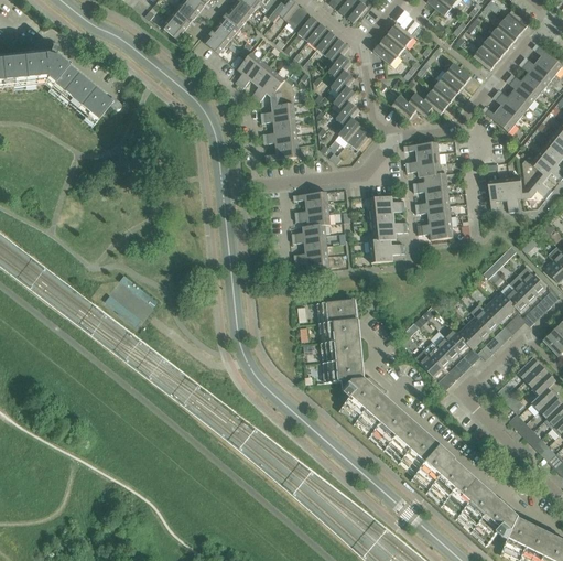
[(198,12),(183,0),(175,9),(191,21),(198,12)]
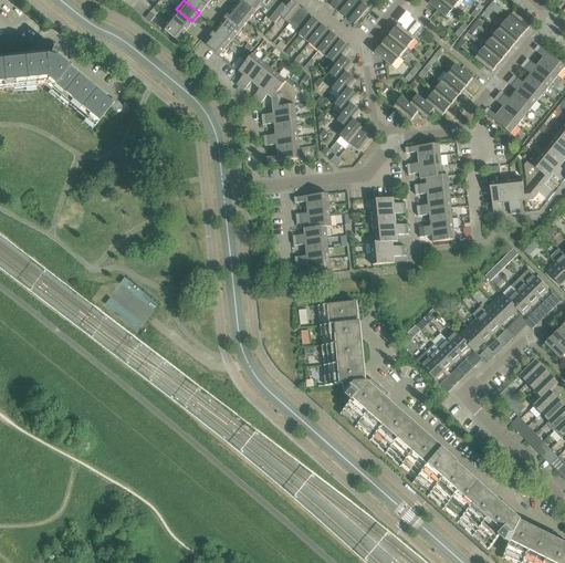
[(206,3),(201,0),(184,0),(199,12),(206,3)]
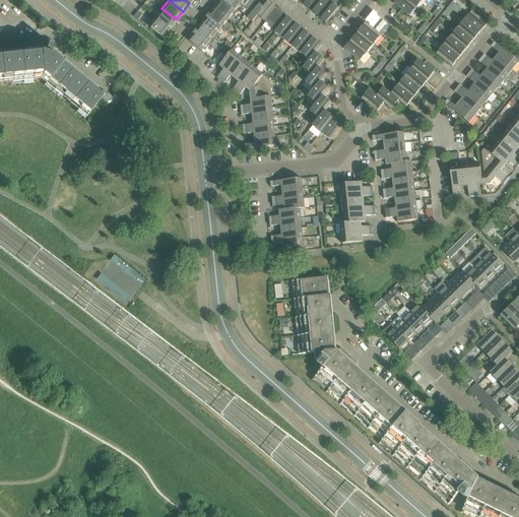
[(234,9),(223,0),(217,0),(213,5),(228,16),(234,9)]
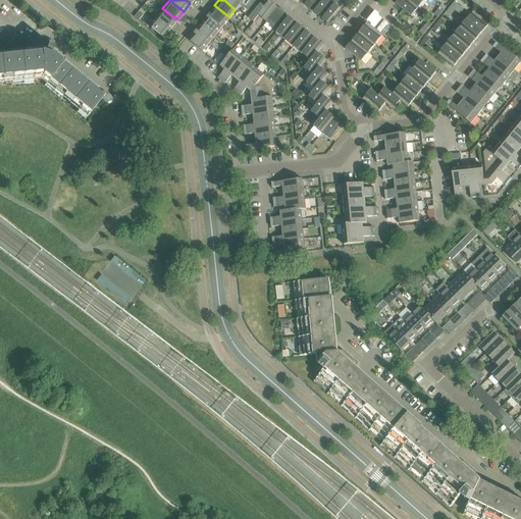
[(242,0),(224,0),(235,9),(240,3),(242,0)]
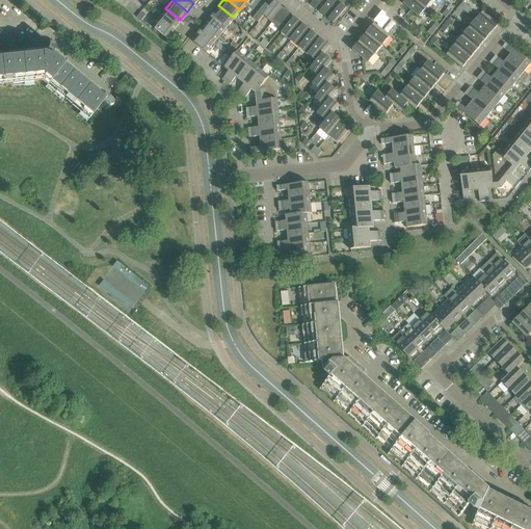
[(251,9),(259,0),(246,0),(244,3),(251,9)]
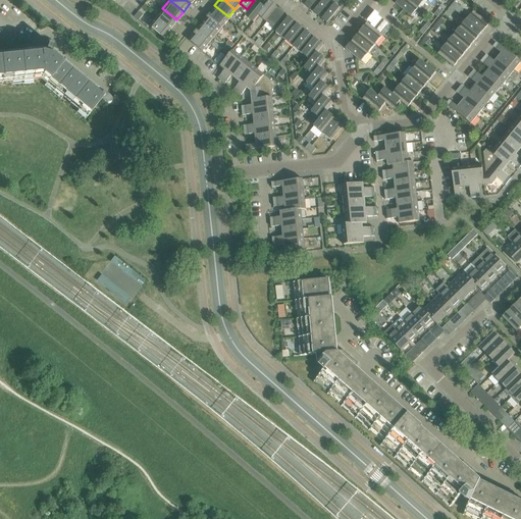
[(264,5),(258,0),(254,0),(247,9),(244,13),(253,20),(258,14),(258,13),(264,5)]
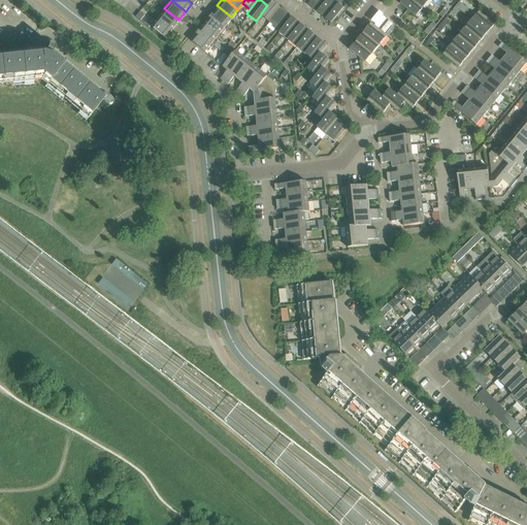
[(268,21),(281,6),(273,0),(271,0),(267,5),(261,13),(261,14),(268,21)]
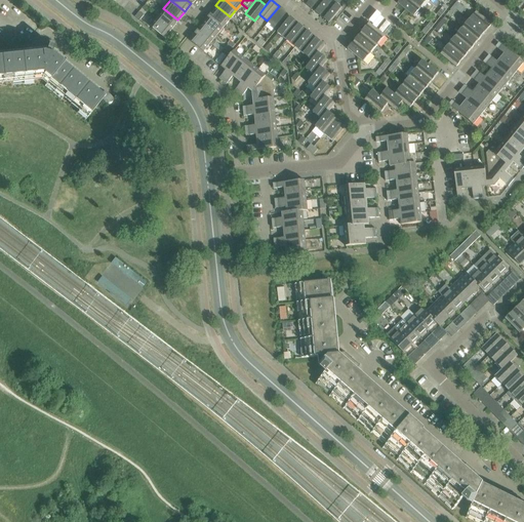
[(319,14),(331,0),(316,0),(311,7),(319,14)]
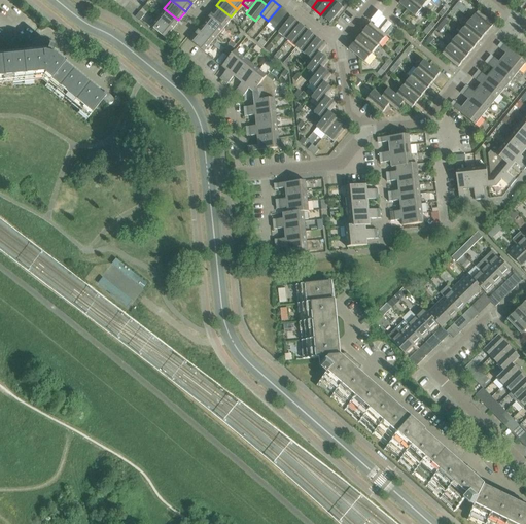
[(329,22),(343,6),(335,0),(332,0),(320,14),(329,22)]
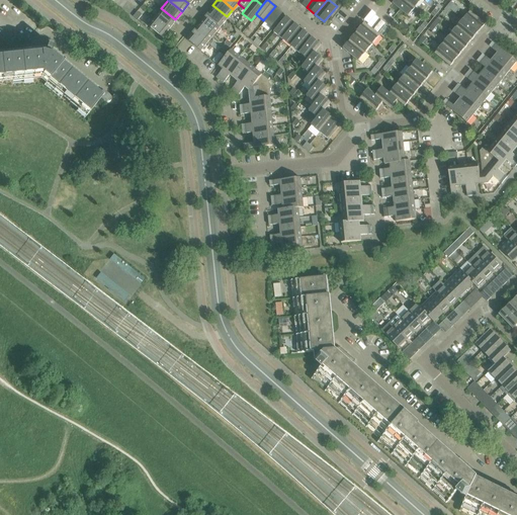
[(415,5),(408,0),(393,0),(392,1),(408,14),(415,5)]
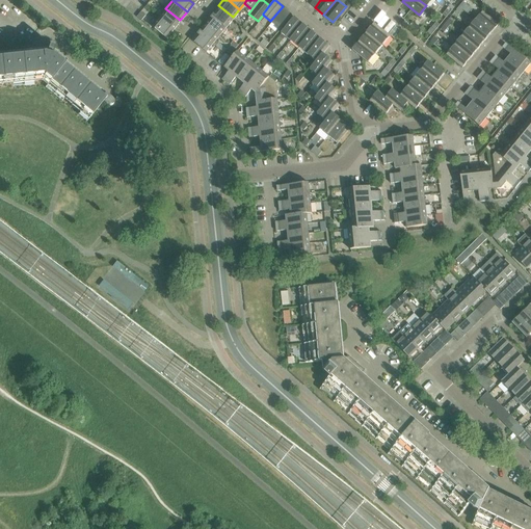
[(233,17),(218,5),(212,14),(227,25),(233,17)]
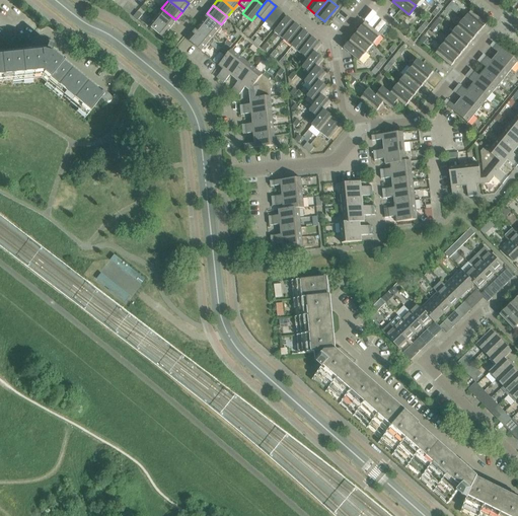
[(273,26),(284,12),(276,6),(264,20),(273,26)]
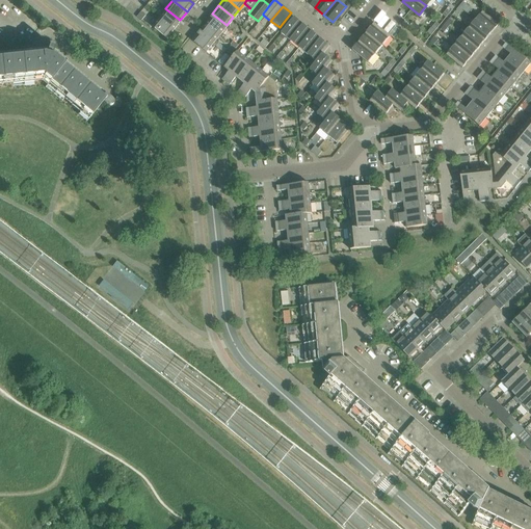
[(180,20),(165,8),(159,17),(174,28),(180,20)]
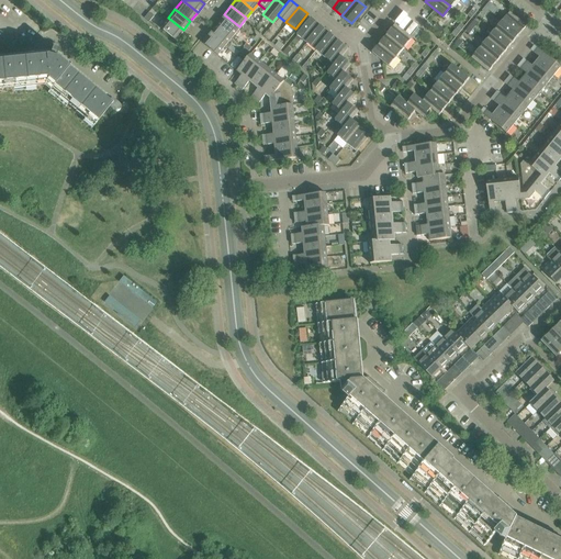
[(526,23),(509,9),(502,19),(518,32),(526,23)]
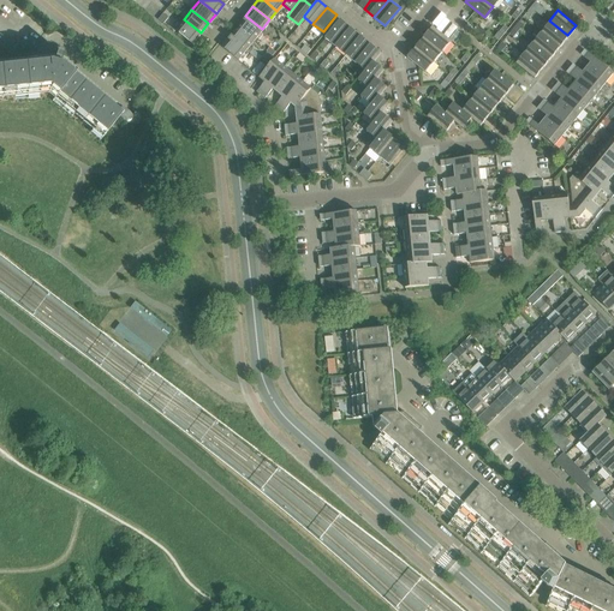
[(262,29),(245,16),(237,25),(254,39),(262,29)]
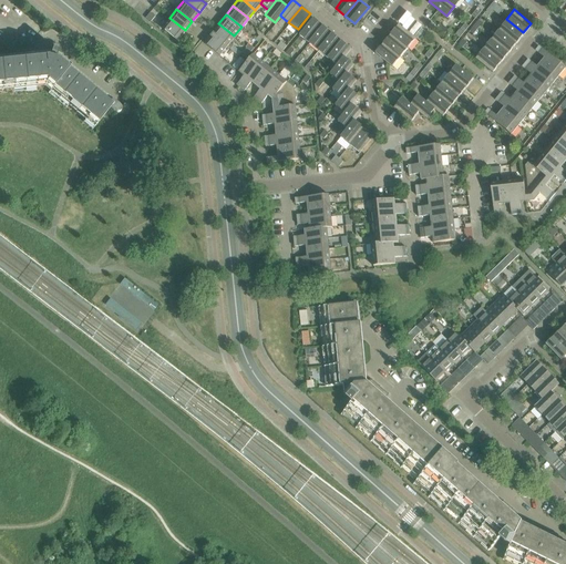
[(308,41),(322,23),(314,17),(299,33),(308,41)]
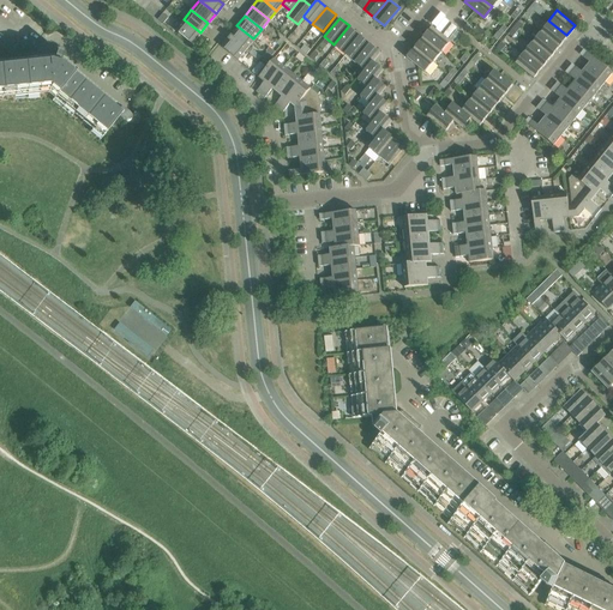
[(200,32),(184,19),(175,29),(192,42),(200,32)]
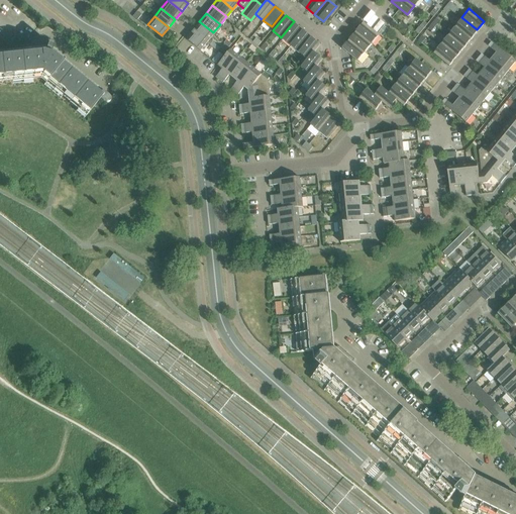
[(477,29),(461,17),(454,25),(470,38),(477,29)]
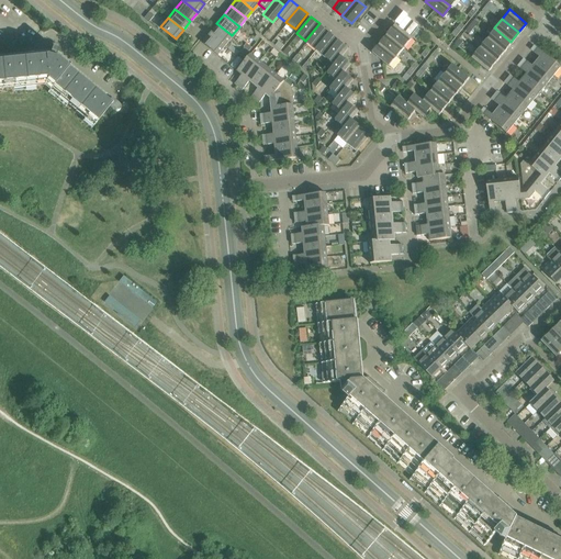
[(412,36),(394,22),(386,32),(404,45),(412,36)]
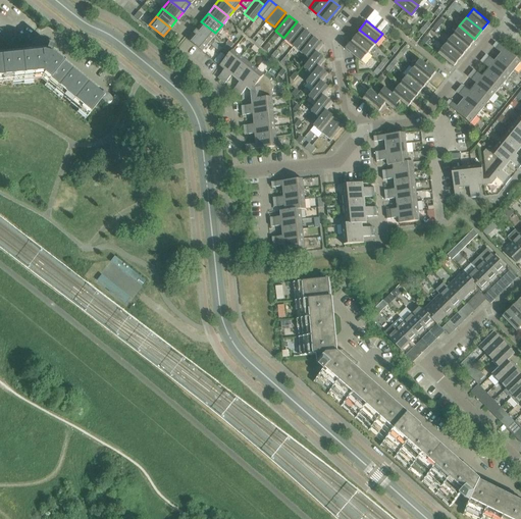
[(215,33),(201,21),(195,30),(209,41),(215,33)]
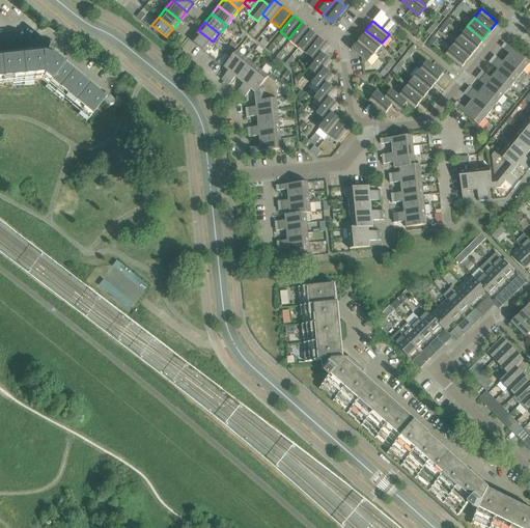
[(297,46),(310,29),(302,22),(288,38),(297,46)]
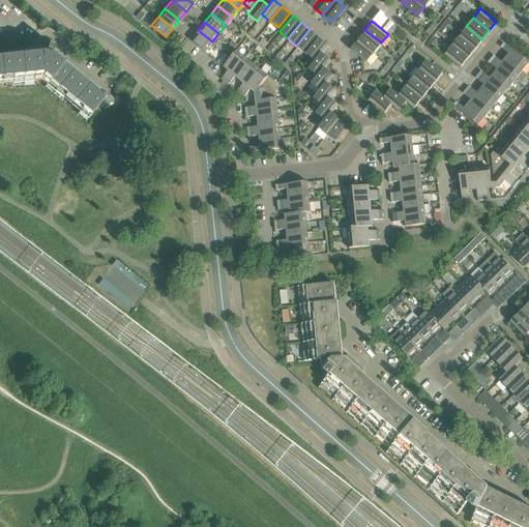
[(481,39),(466,26),(459,35),(474,48),(481,39)]
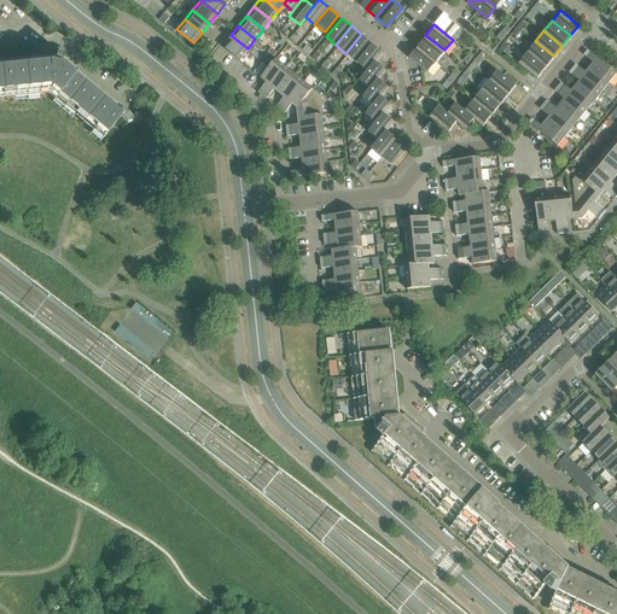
[(356,62),(371,42),(361,34),(345,53),(356,62)]
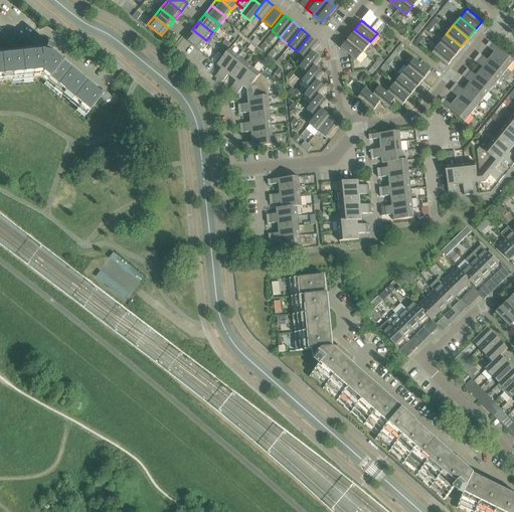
[(206,40),(192,29),(185,37),(199,48),(206,40)]
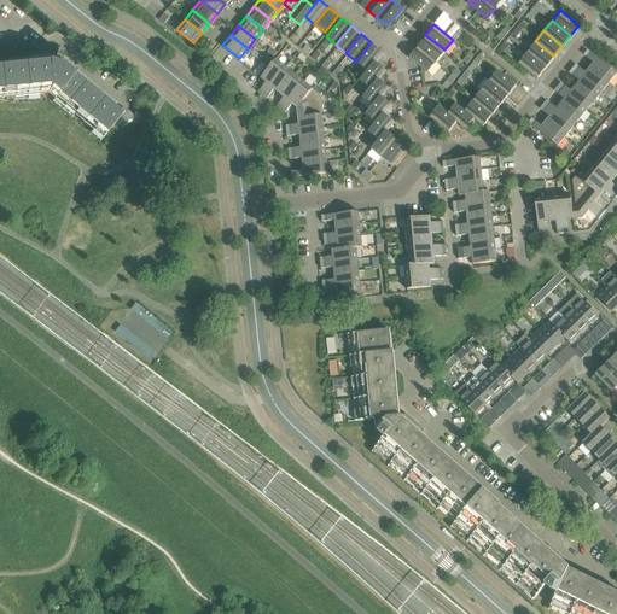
[(444,50),(425,35),(417,45),(436,60),(444,50)]
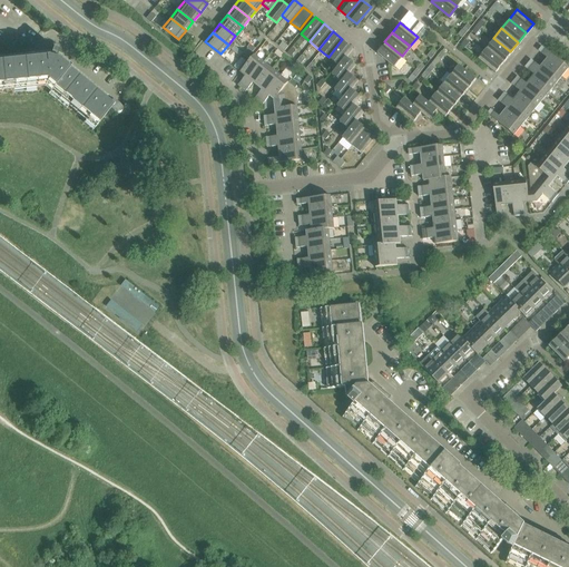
[(510,51),(493,38),(486,47),(502,61),(510,51)]
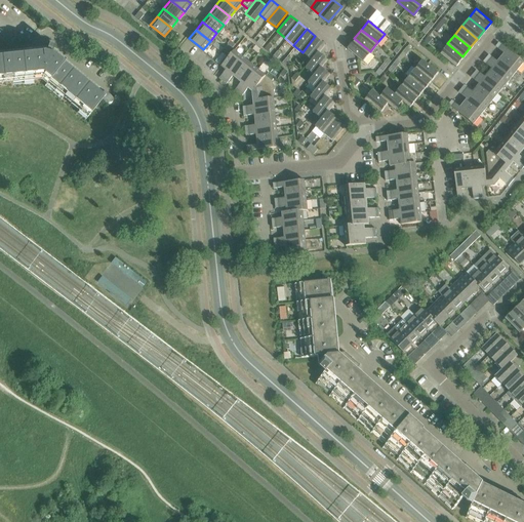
[(318,51),(324,44),(315,36),(303,52),(311,59),(318,51)]
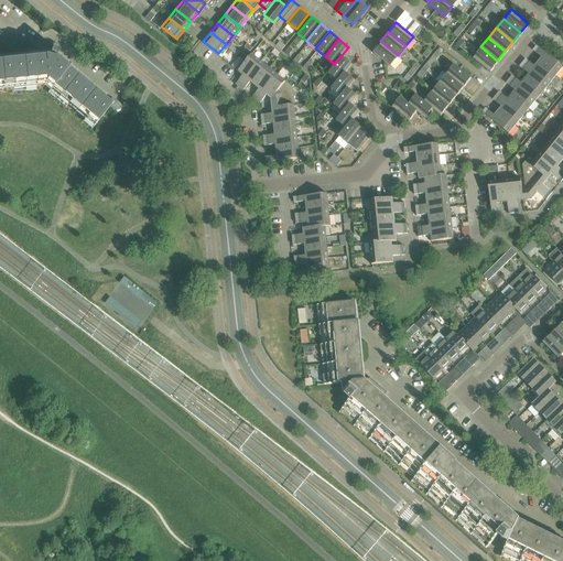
[(398,55),(380,41),(372,51),(389,65),(398,55)]
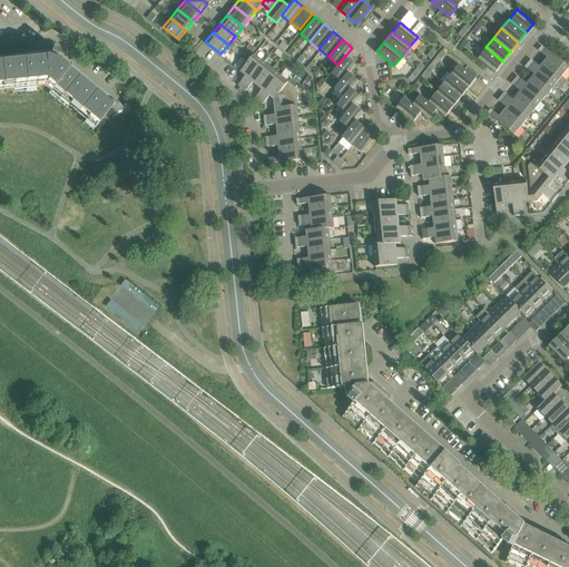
[(568,66),(541,44),(538,48),(547,56),(543,60),(560,74),(568,66)]
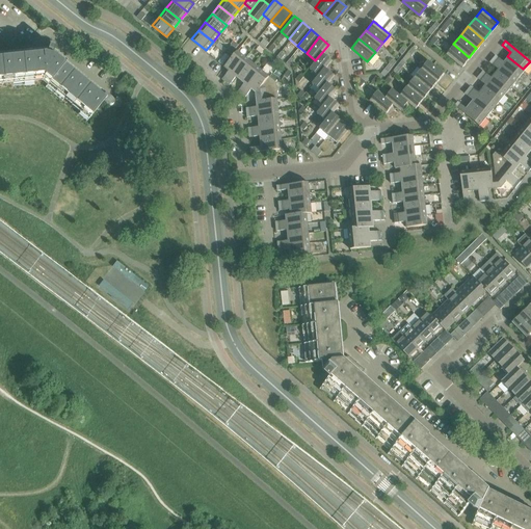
[(103,97),(52,55),(51,55),(53,46),(52,45),(52,44),(51,43),(48,43),(47,44),(47,45),(45,52),(0,56),(0,81),(40,78),(87,116),(102,100),(108,105),(110,105),(112,103),(112,100),(105,94),(103,97)]
